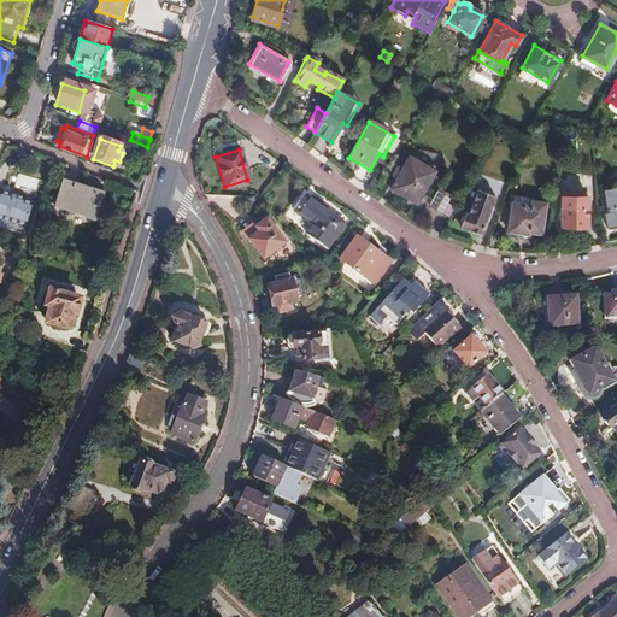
[(395,180),(389,189),(409,200),(406,204),(413,207),(415,209),(416,209),(418,209),(419,207),(419,206),(425,197),(422,194),(434,171),(407,157),(400,170),(395,169),(391,177),(395,180)]
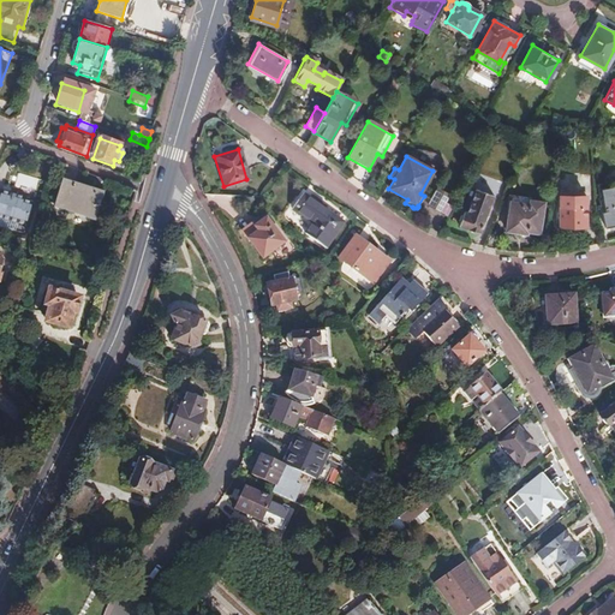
[(61,181),(57,201),(61,201),(59,209),(70,212),(71,210),(91,215),(95,202),(99,202),(101,191),(61,181)]
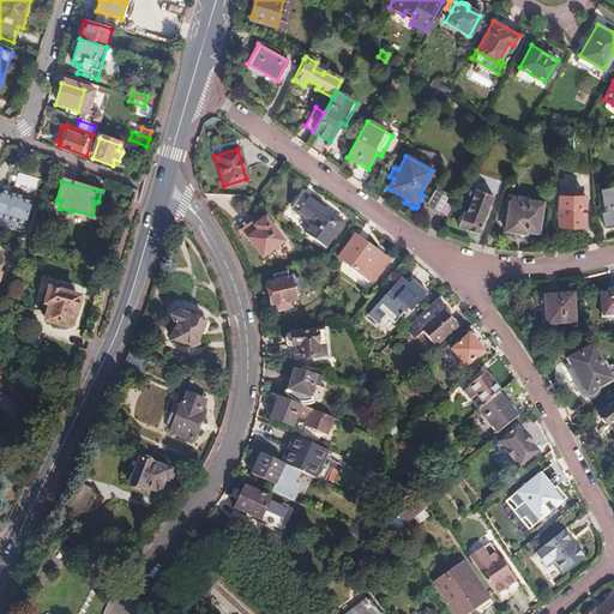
[(600,204),(595,205),(599,228),(613,223),(613,184),(597,188),(600,204)]
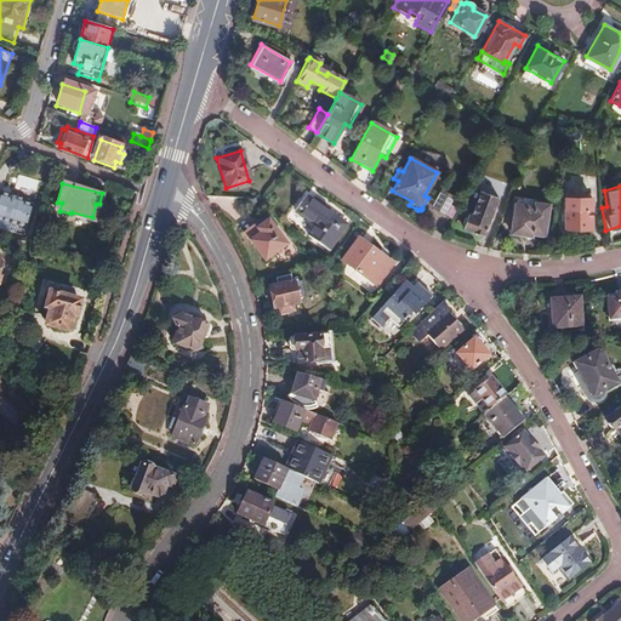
[(453,197),(440,189),(431,208),(443,214),(453,197)]
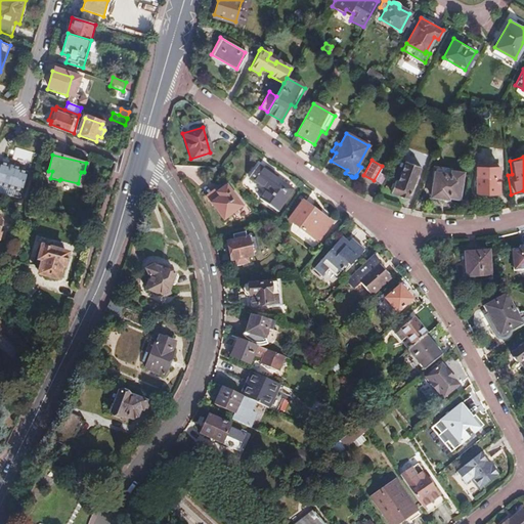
[(394,180),(389,192),(407,200),(420,168),(404,162),(397,181),(394,180)]
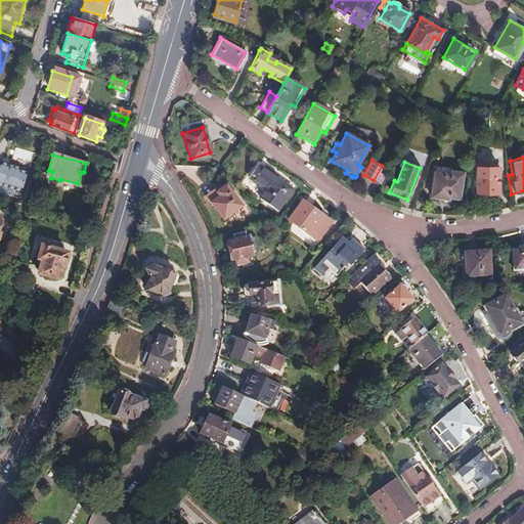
[(27,173),(0,165),(0,186),(20,192),(27,173)]
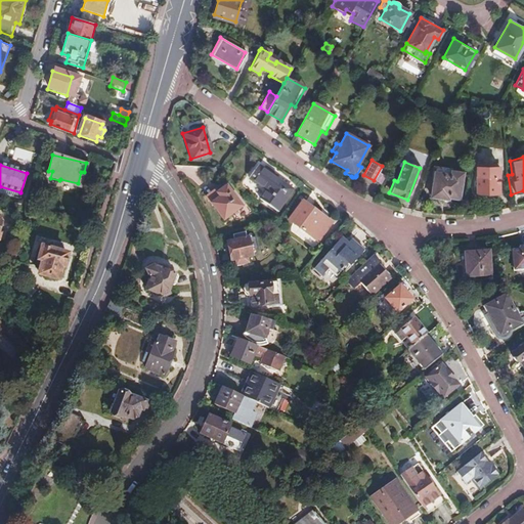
[(256,166),(248,178),(265,191),(258,201),(274,213),(291,191),(256,166)]
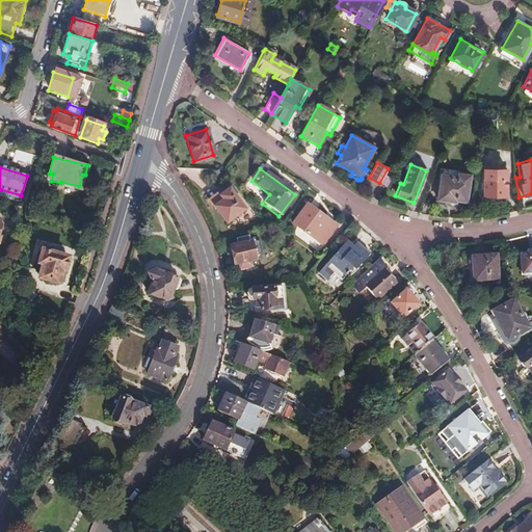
[(483,169),(483,196),(505,196),(506,169),(483,169)]
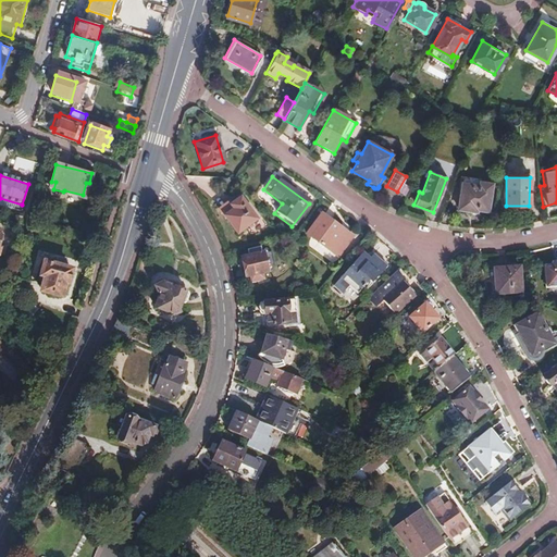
[(461,178),(457,209),(475,211),(475,209),(486,210),(492,183),(461,178)]
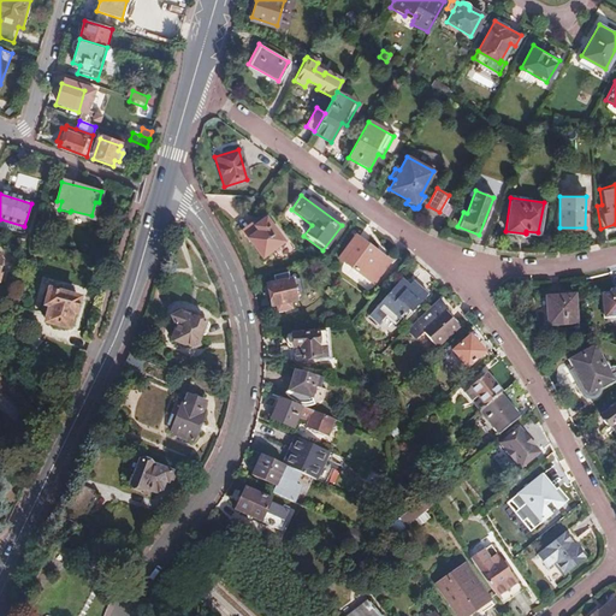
[(439,212),(448,217),(452,208),(444,203),(439,212)]
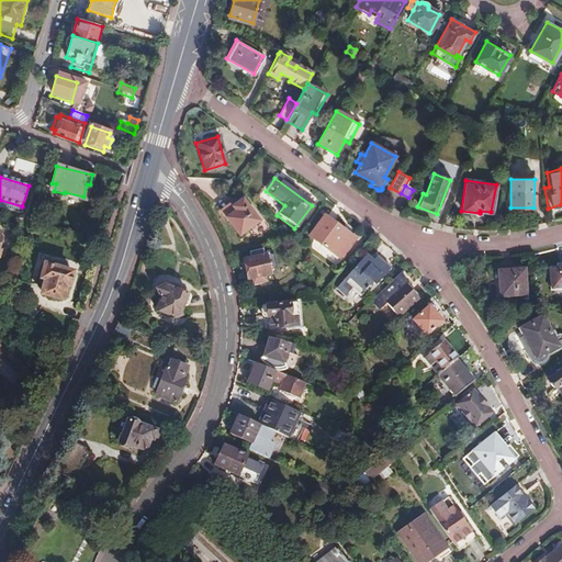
[(216,208),(221,214),(242,200),(236,193),(216,208)]
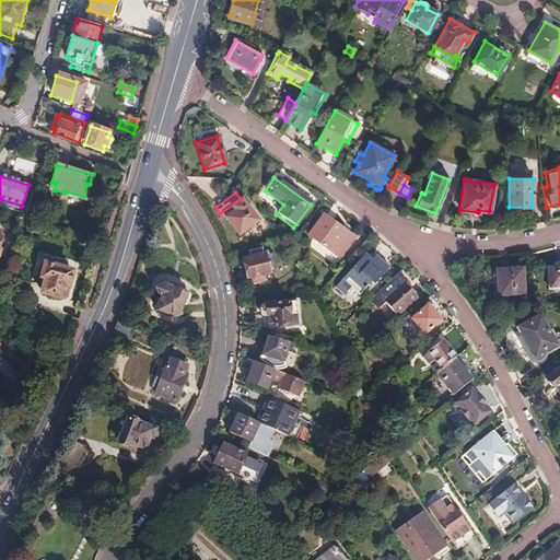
[(241,199),(220,213),(235,235),(255,221),(241,199)]
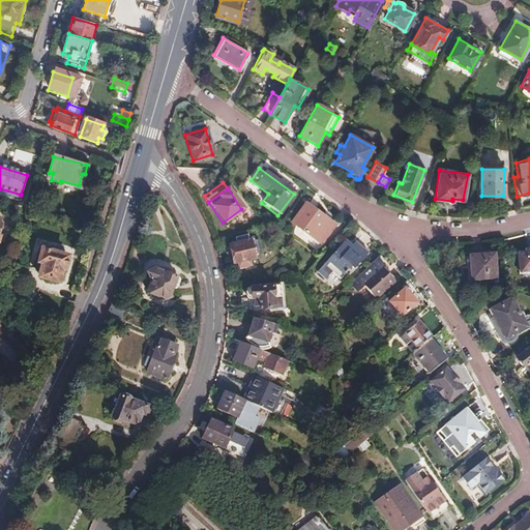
[(290,226),(289,226),(321,249),(322,248),(320,247),(334,229),(335,230),(336,229),(305,205),(304,206),(305,207),(291,227),(290,226)]
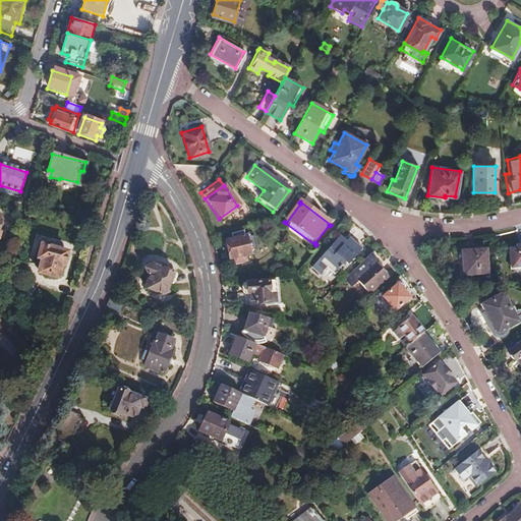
[(244,231),(225,235),(230,261),(250,255),(246,237),(245,237),(244,231)]
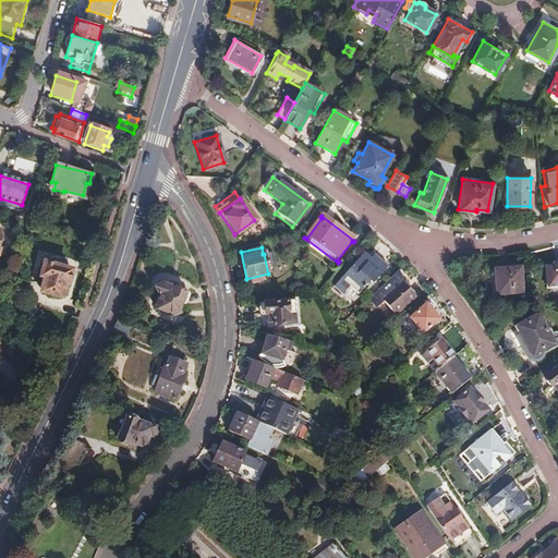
[(364,264),(358,258),(331,288),(340,295),(348,288),(356,295),(358,293),(359,293),(361,291),(361,290),(367,282),(371,284),(385,267),(372,255),(367,261),(364,264)]
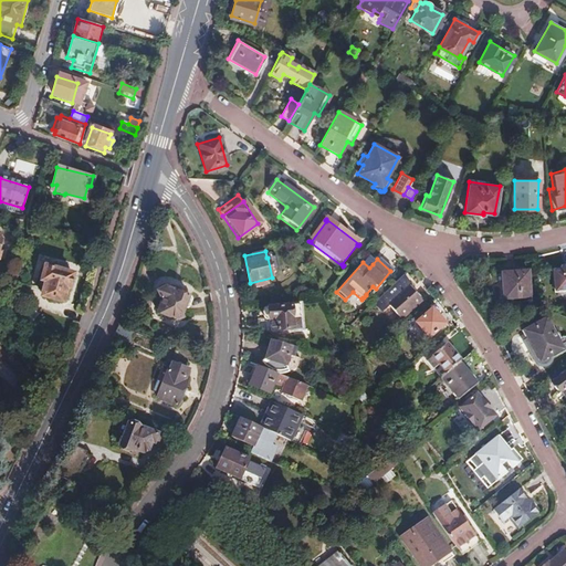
[(366,259),(363,262),(369,268),(373,264),(366,259)]
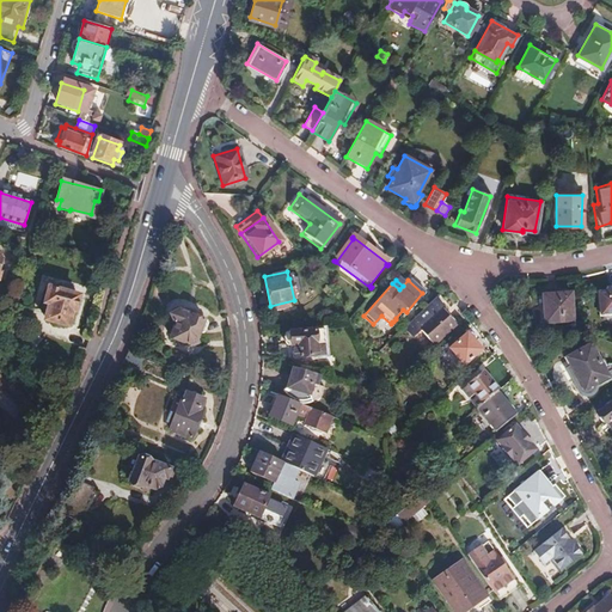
[(611,291),(595,293),(598,317),(604,316),(605,320),(609,324),(611,325),(611,291)]
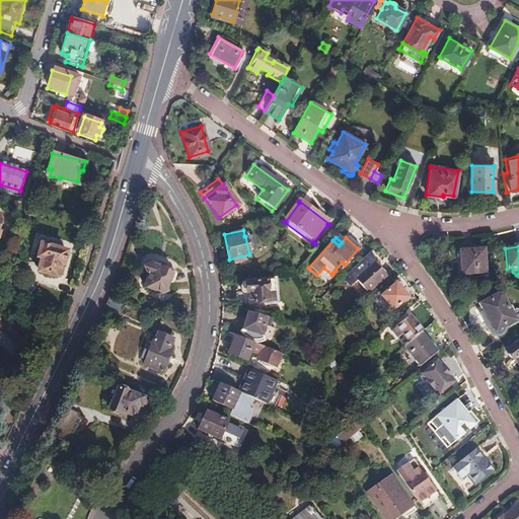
[(483,249),(455,250),(455,274),(484,273),(483,249)]
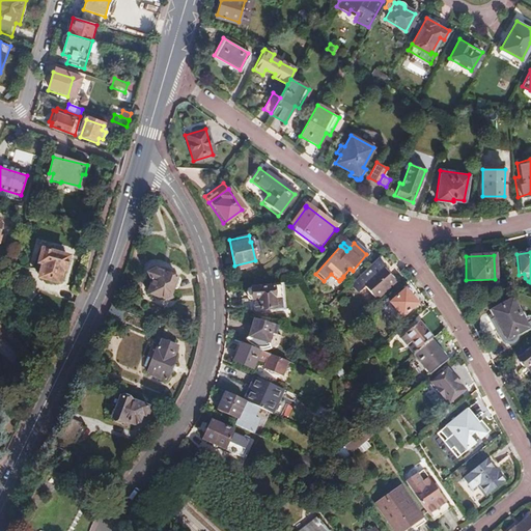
[(48,256),(44,269),(48,270),(44,282),(63,288),(66,275),(71,276),(74,264),(48,256)]
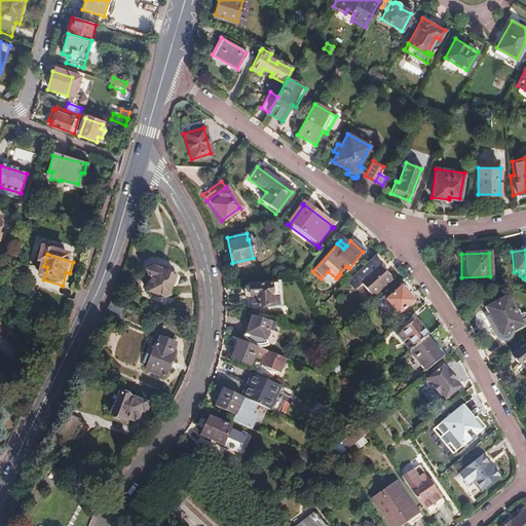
[(374,255),(353,275),(371,296),(389,279),(377,266),(379,264),(381,262),(374,255)]
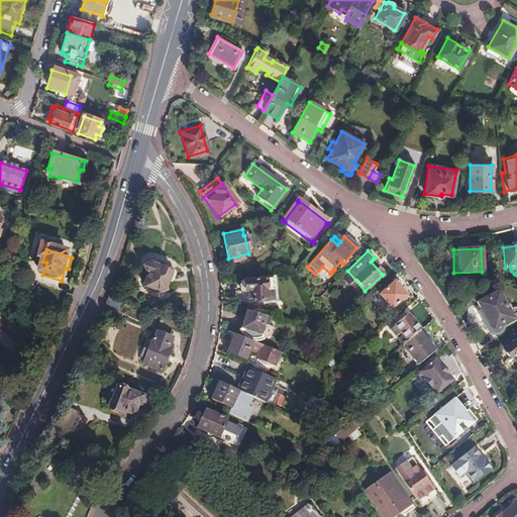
[(371,262),(383,275),(385,273),(373,260),(371,262)]
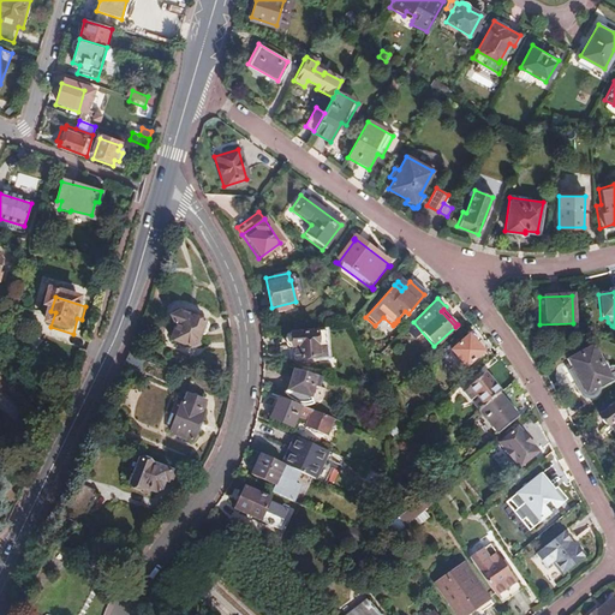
[(207,324),(180,314),(172,318),(175,327),(169,340),(186,347),(187,352),(197,348),(197,346),(199,339),(204,338),(208,327),(207,324)]
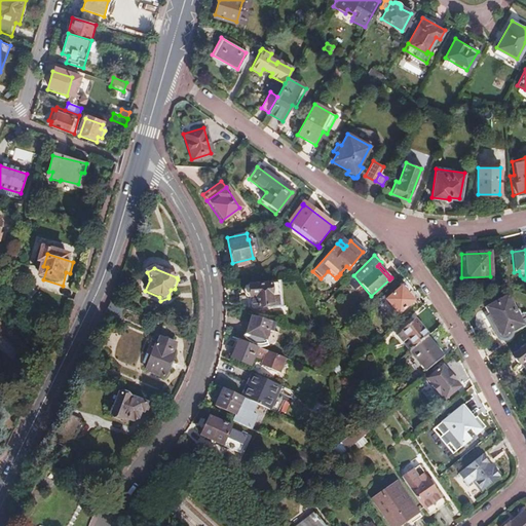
[(414,289),(408,280),(384,300),(397,314),(412,302),(406,295),(414,289)]
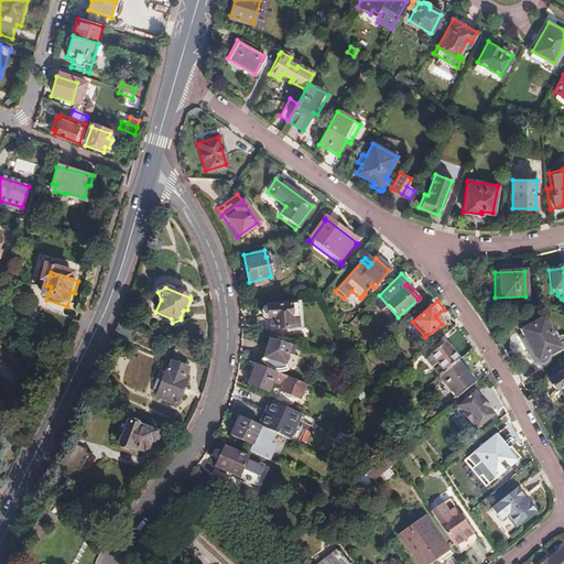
[(264,307),(263,312),(264,313),(264,315),(266,320),(268,320),(270,332),(292,328),(291,320),(297,318),(295,303),(264,307)]
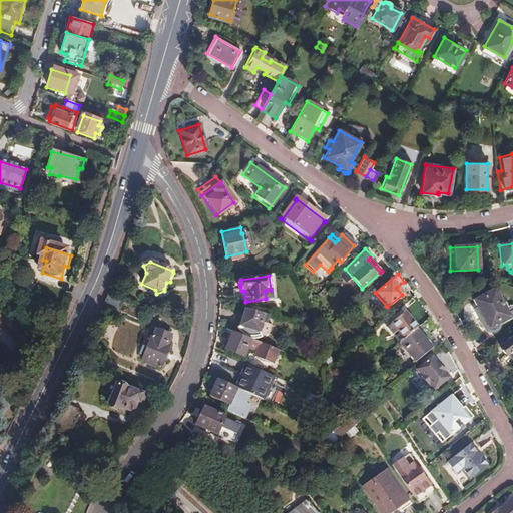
[(492,290),(474,300),(478,308),(474,310),(484,329),(486,330),(488,331),(490,331),(492,330),(494,329),(495,328),(496,326),(496,322),(505,317),(506,320),(512,316),(512,315),(512,310),(508,307),(506,308),(503,303),(500,305),(492,290)]
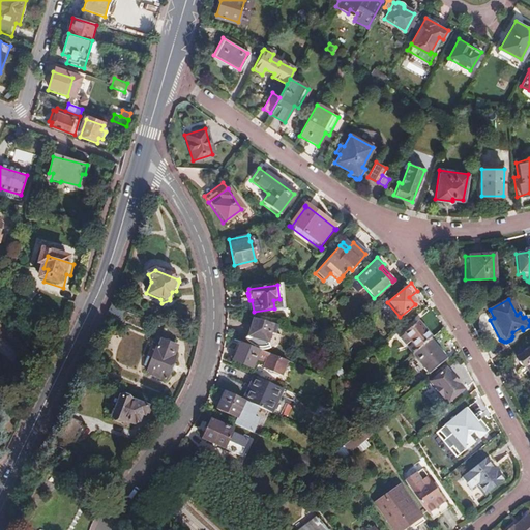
[(379,308),(387,318),(393,313),(384,303),(379,308)]
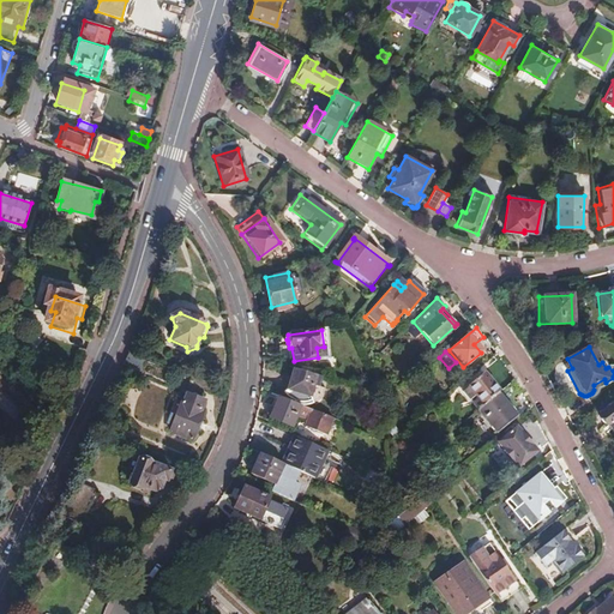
[(127,353),(121,365),(139,371),(144,359),(127,353)]
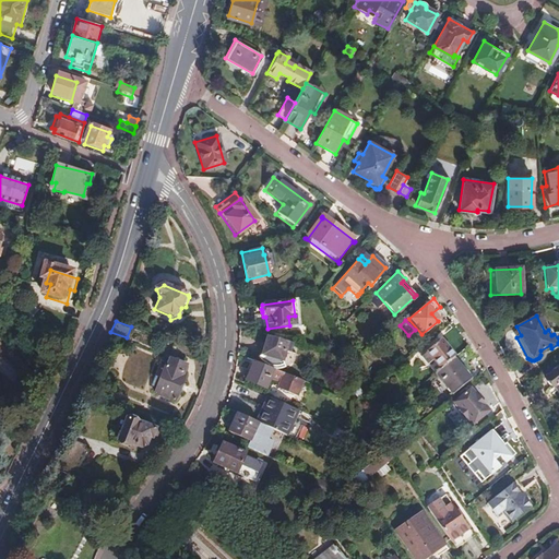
[(467,345),(454,325),(451,326),(450,324),(436,336),(440,340),(419,357),(426,365),(431,360),(438,369),(467,345)]
